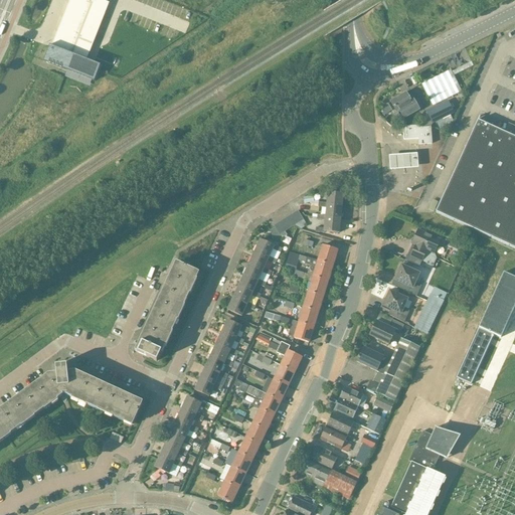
[(50,46),(43,61),(95,81),(100,65),(87,60),(98,32),(81,26),(91,0),(69,0),(51,47),(50,46)]
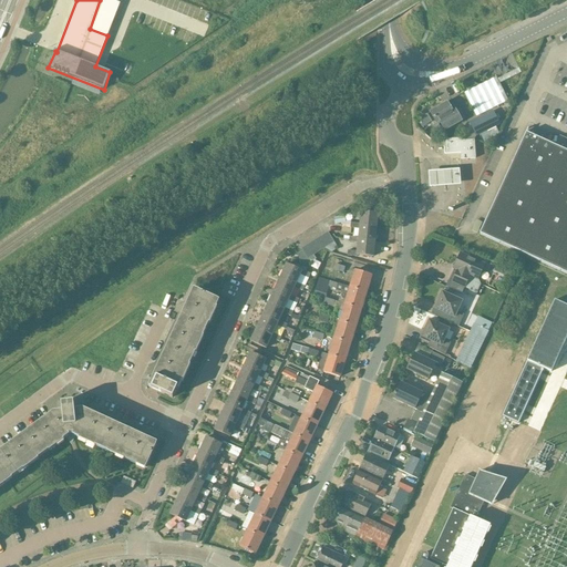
[(496,78),(482,85),(495,107),(508,101),(496,78)]
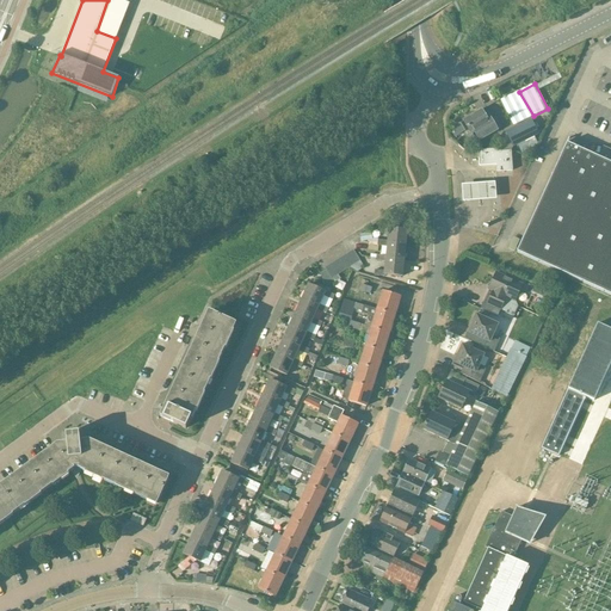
[(500,102),(513,127),(534,116),(519,92),(500,102)]
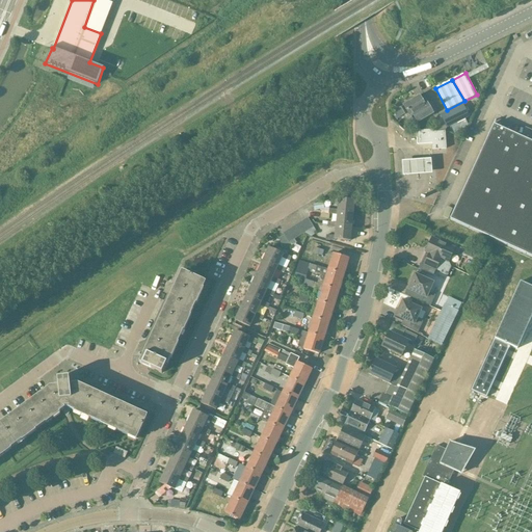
[(404,106),(410,116),(413,115),(418,124),(432,115),(427,105),(424,106),(419,98),(404,106)]
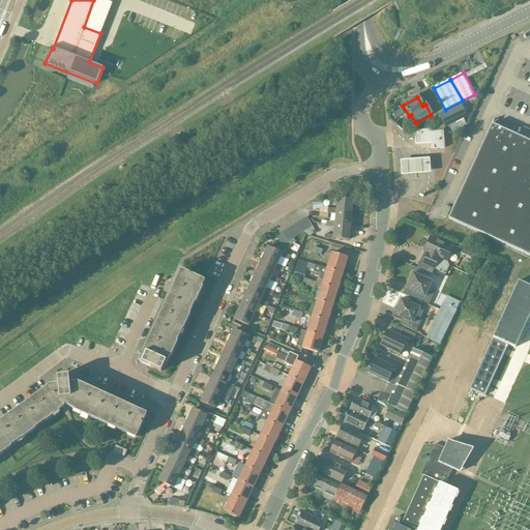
[(439,117),(431,121),(436,133),(443,133),(444,133),(445,128),(467,117),(461,104),(438,115),(439,117)]
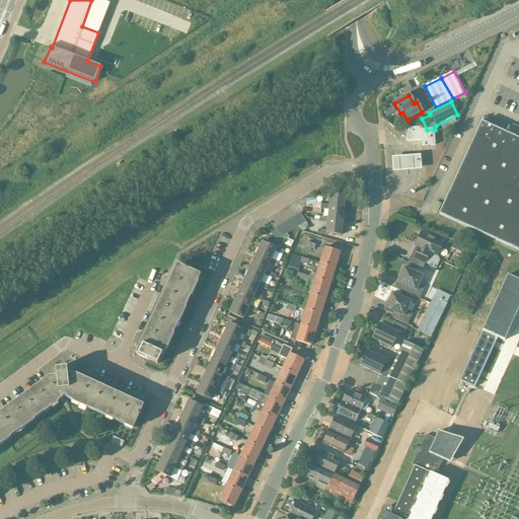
[(518,139),(482,122),(439,215),(518,251),(518,139)]
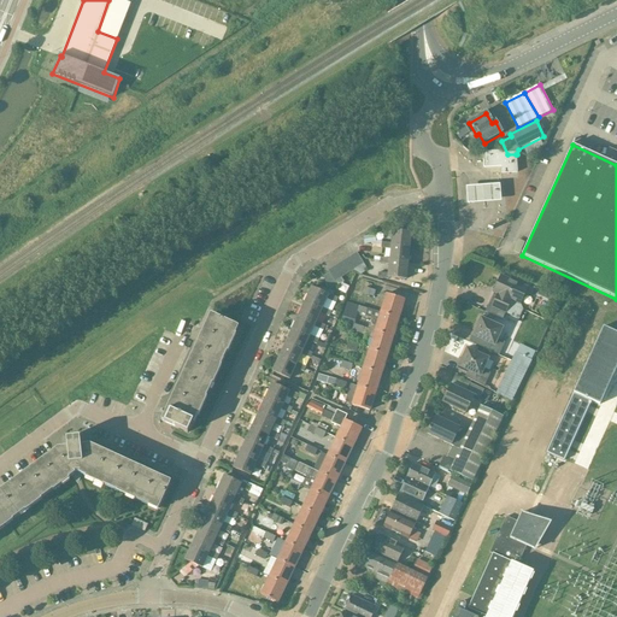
[(501,152),(483,153),(485,162),(483,162),(483,168),(501,166),(503,174),(518,172),(517,154),(516,154),(507,154),(503,154),(501,152)]
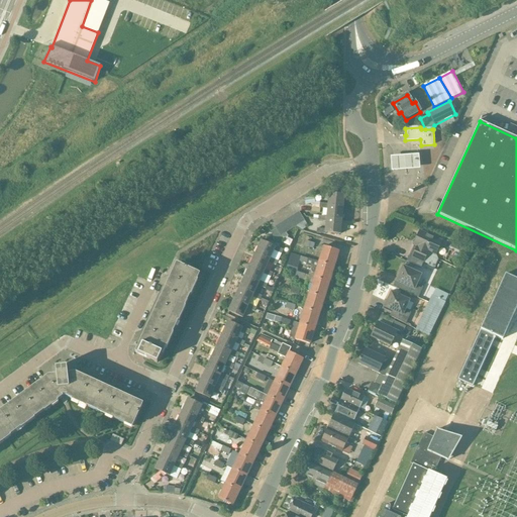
[(391,156),(392,170),(420,168),(419,153),(391,156)]
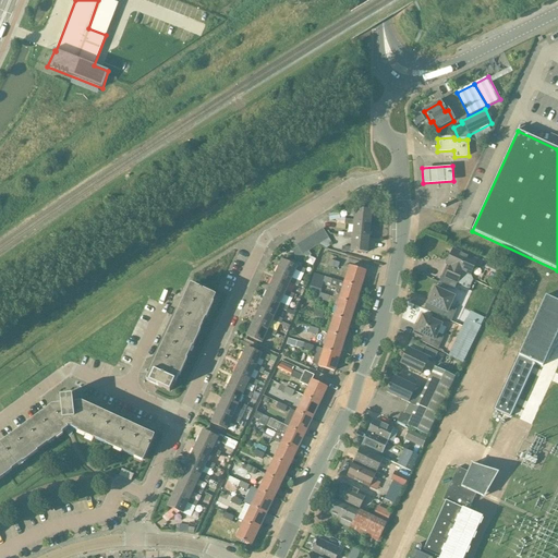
[(373,211),(355,209),(354,220),(346,219),(346,222),(371,225),(373,211)]
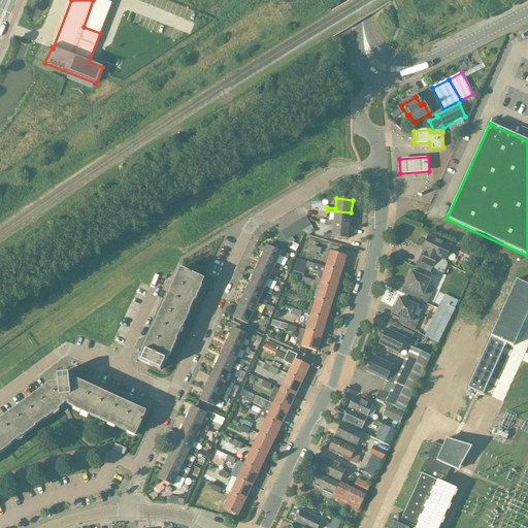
[(325,224),(350,226),(351,212),(327,210),(327,212),(335,213),(334,222),(326,221),(325,224)]
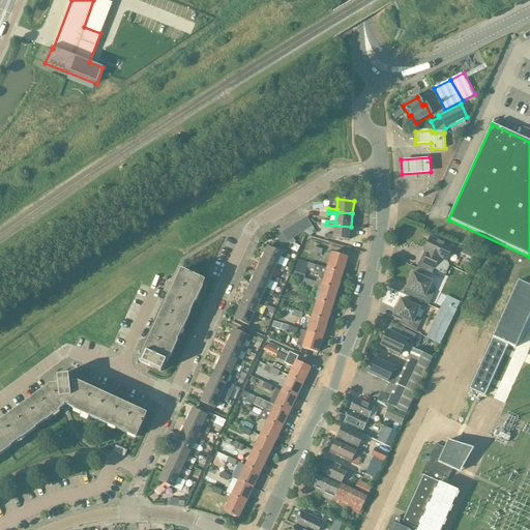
[(306,217),(301,221),(307,230),(313,227),(306,217)]
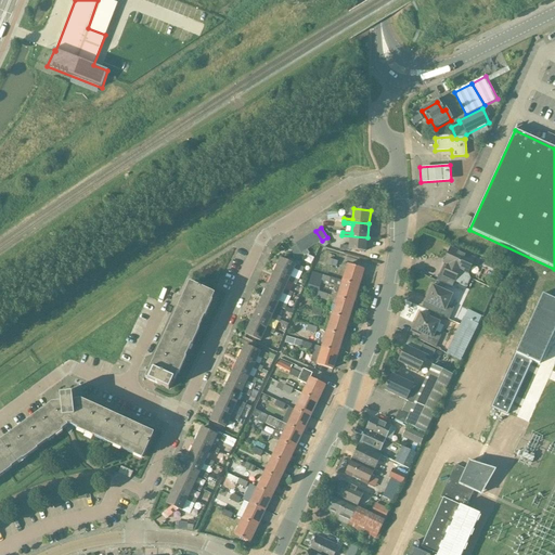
[(315,231),(310,234),(318,244),(322,241),(315,231)]
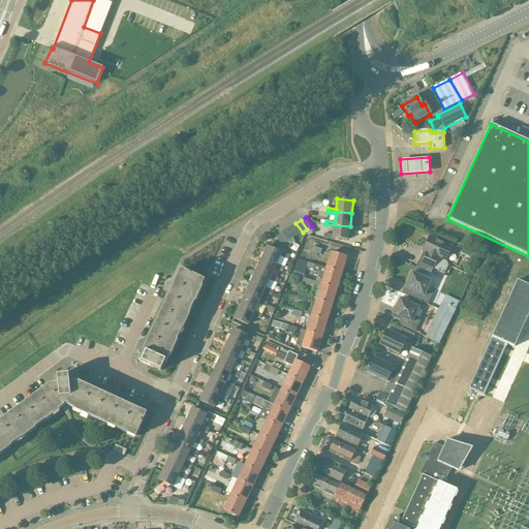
[(296,223),(291,226),(298,236),(303,232),(296,223)]
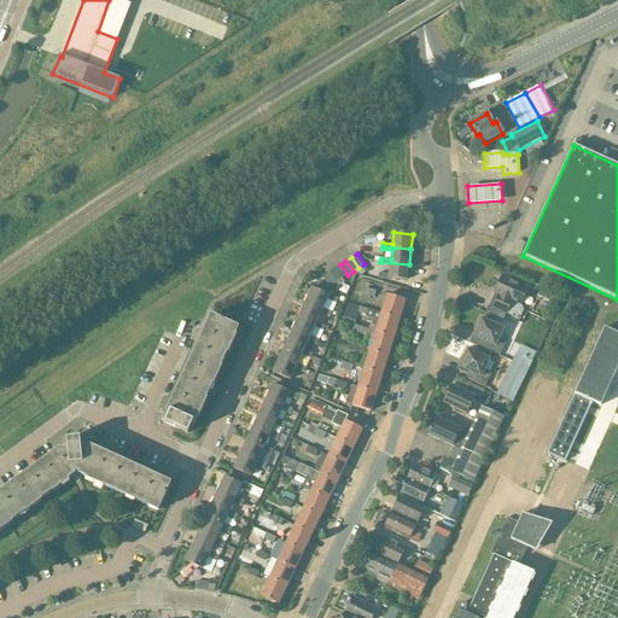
[(390,278),(407,280),(409,264),(380,262),(380,264),(391,264),(390,274),(379,274),(379,279),(389,279),(390,278)]
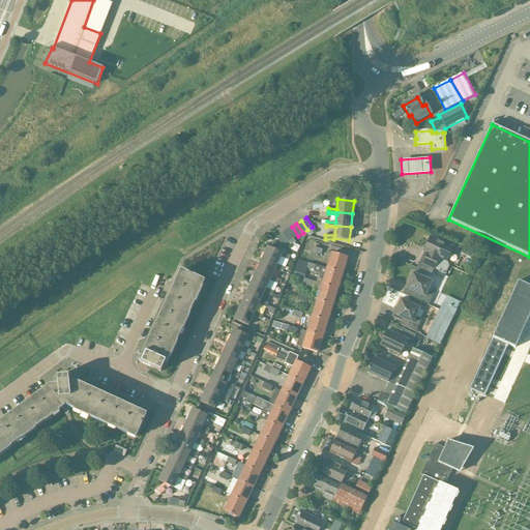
[(293,240),(294,239),(298,236),(292,227),(287,230),(293,240)]
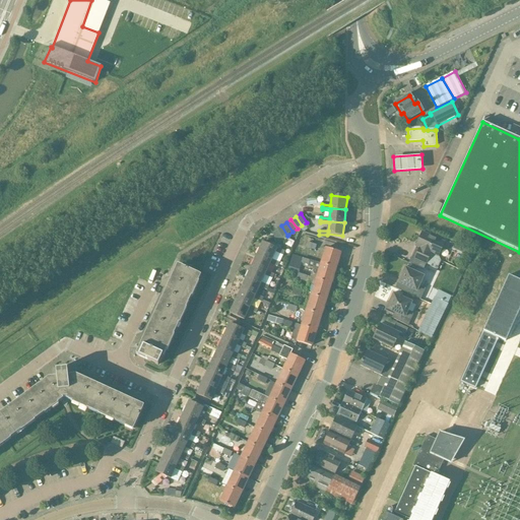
[(276,229),(282,238),(287,236),(281,225),(276,229)]
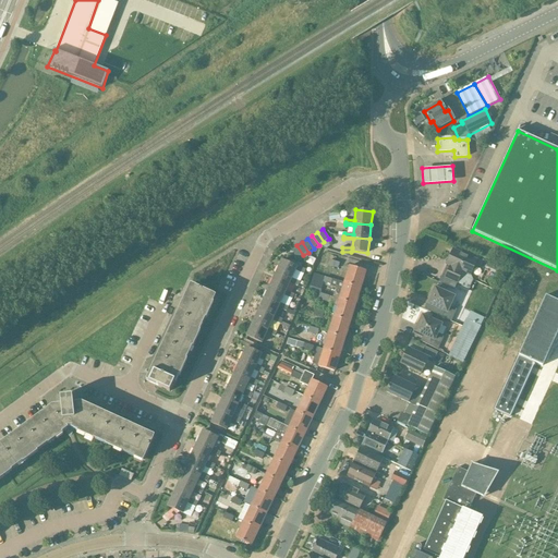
[(470,287),(473,280),(471,275),(476,261),(452,250),(446,265),(450,267),(445,279),(457,284),(457,283),(462,286),(463,283),(470,287)]
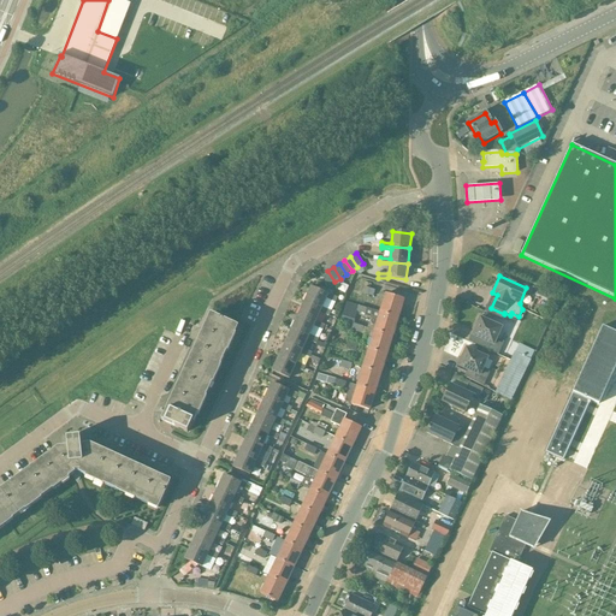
[(312,289),(304,302),(321,311),(321,308),(326,300),(336,303),(338,298),(329,294),(327,296),(312,289)]
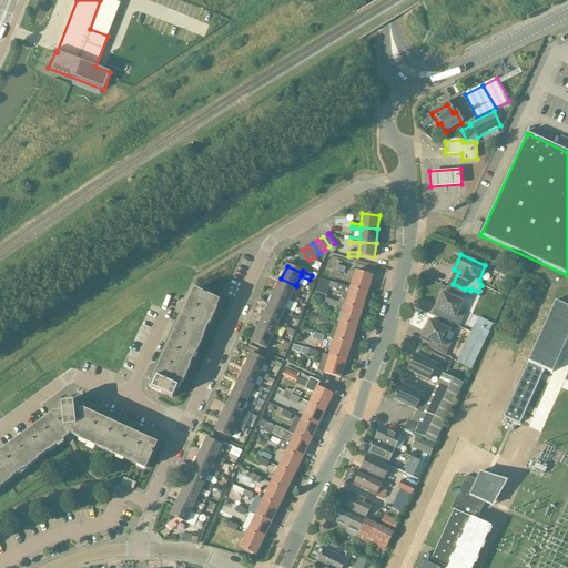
[(372,275),(356,271),(351,287),(366,293),(372,275)]
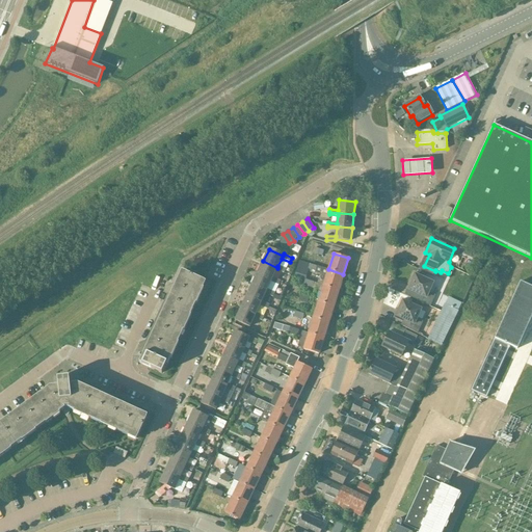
[(263,261),(258,273),(271,280),(272,277),(276,270),(284,274),(286,271),(286,270),(277,266),(277,268),(263,261)]
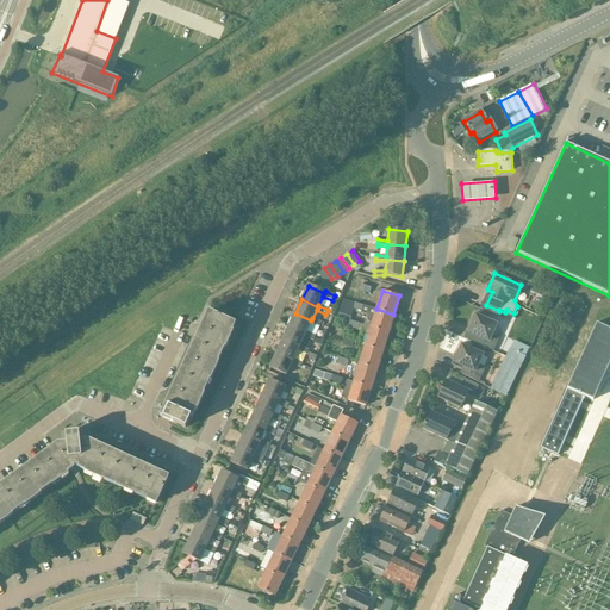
[(371,328),(388,332),(393,315),(377,309),(377,310),(355,303),(353,309),(361,311),(361,313),(374,317),(371,328)]
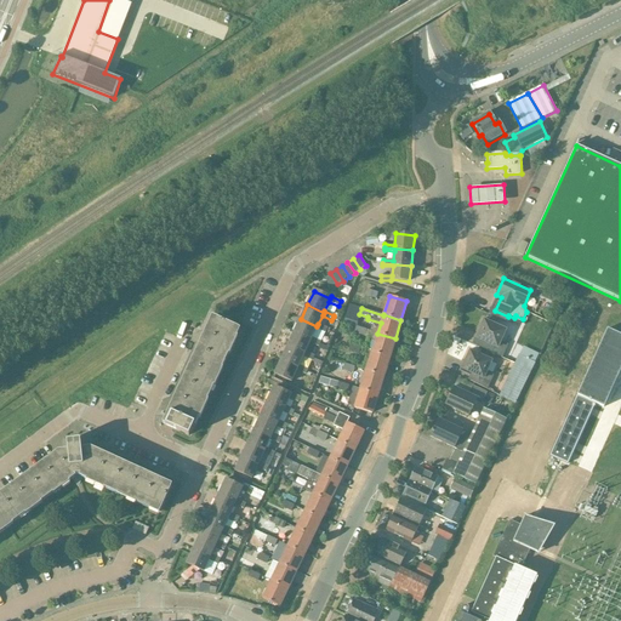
[(346,313),(342,324),(353,326),(355,317),(346,313)]
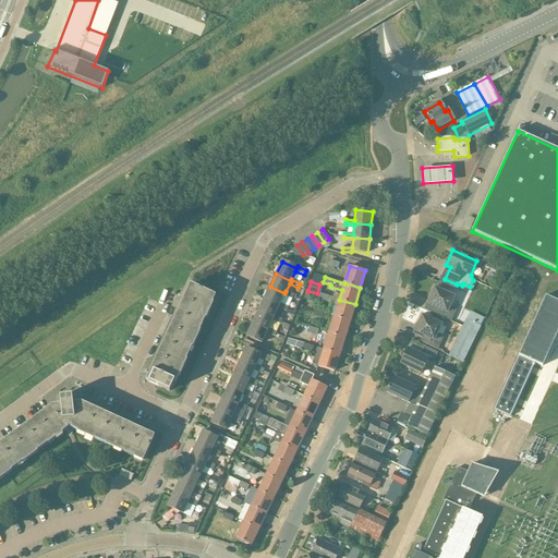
[(213,296),(192,287),(147,383),(168,392),(213,296)]
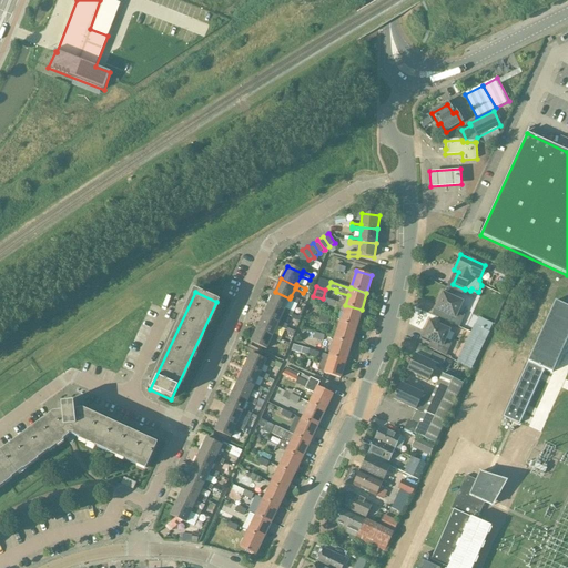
[(275,292),(269,304),(284,311),(285,310),(288,302),(297,305),(298,303),(300,301),(291,296),(290,298),(275,292)]
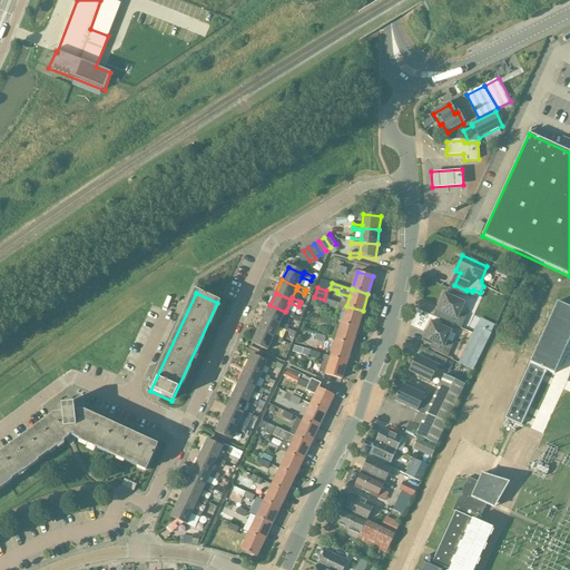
[(442,301),(436,312),(444,315),(442,321),(460,330),(465,317),(459,315),(463,305),(448,297),(449,295),(444,293),(441,301),(442,301)]
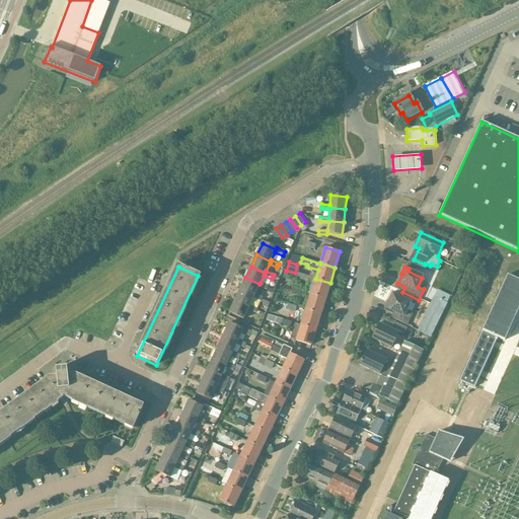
[(296,279),(304,282),(306,276),(297,273),(296,279)]
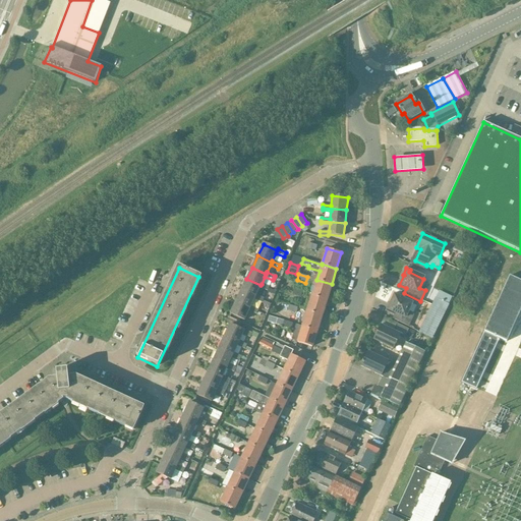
[(520,281),(509,277),(484,332),(507,342),(520,309),(520,281)]
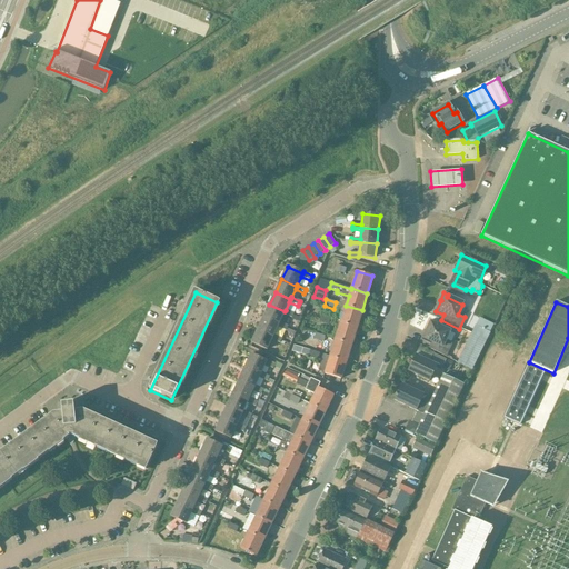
[(269,305),(263,317),(278,325),(279,322),(283,315),(292,319),(293,316),(295,315),(286,310),(285,311),(269,305)]
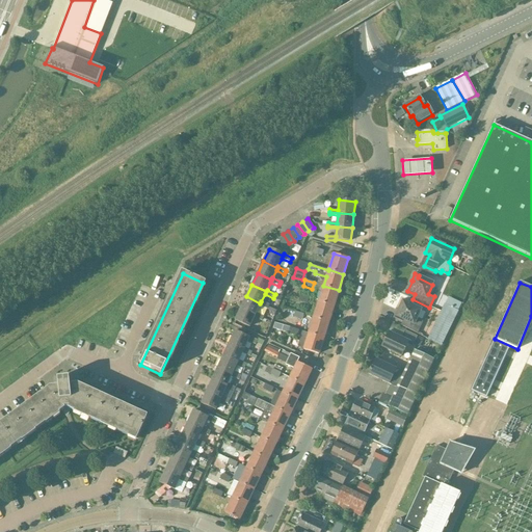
[(318,301),(334,306),(339,290),(323,286),(318,301)]
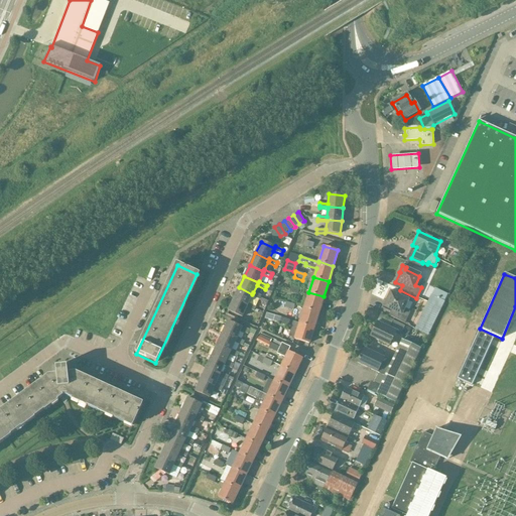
[(289,292),(297,294),(299,289),(291,286),(289,292)]
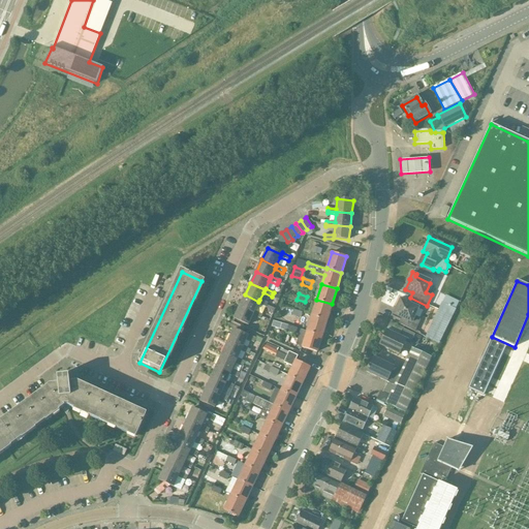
[(245,294),(239,307),(253,313),(254,312),(257,304),(266,308),(267,306),(268,304),(259,300),(258,302),(245,294)]
